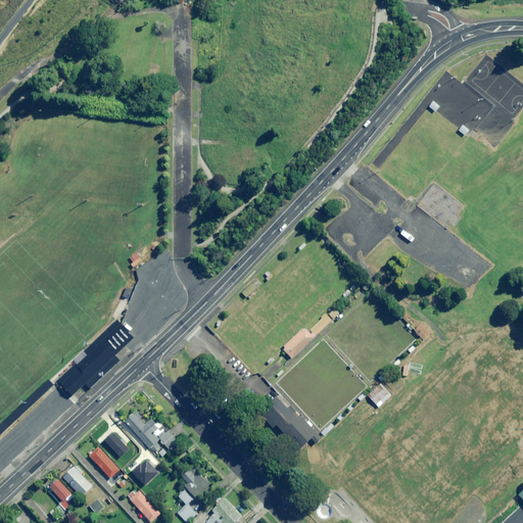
[(134,268),(136,266),(142,262),(136,254),(131,258),(134,263),(131,265),(134,268)]
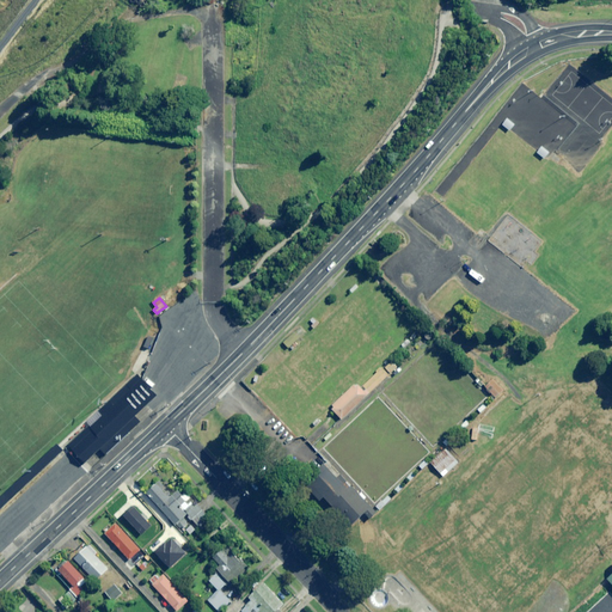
[(398,367),(392,361),(385,367),(391,373),(398,367)]
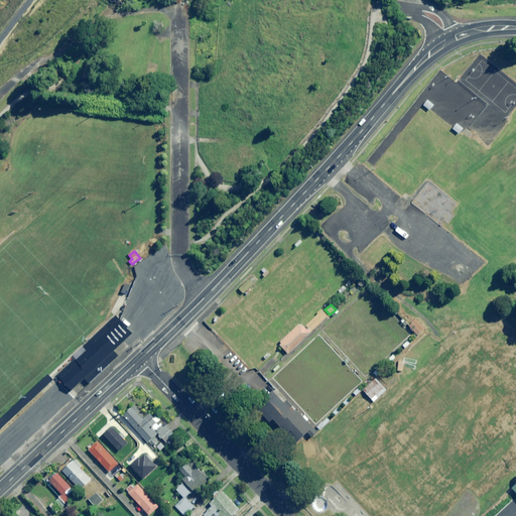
[(275,345),(285,355),(325,317),(319,312),(303,329),(298,324),(275,345)]
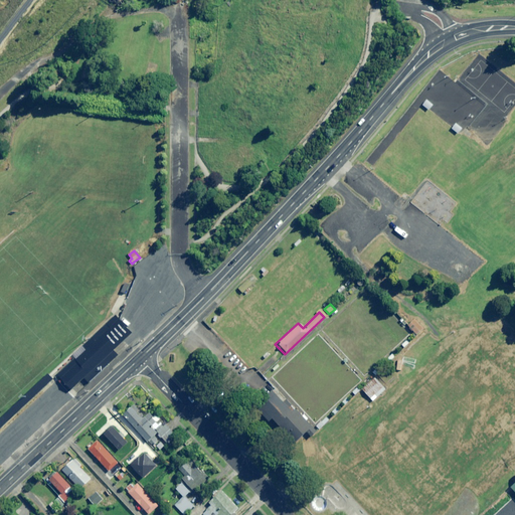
[(387,388),(376,376),(363,390),(373,401),(387,388)]
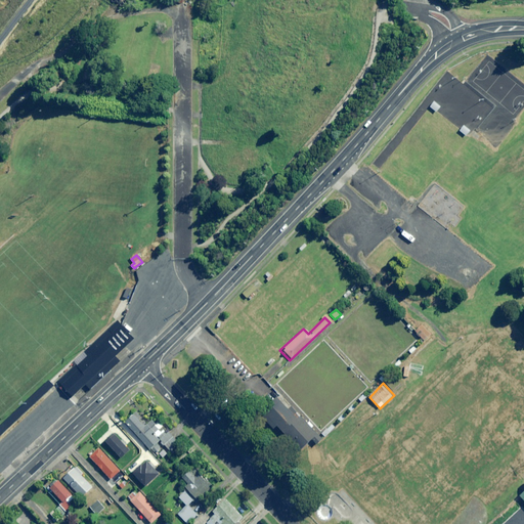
[(313,435),(277,397),(261,412),(297,451),(313,435)]
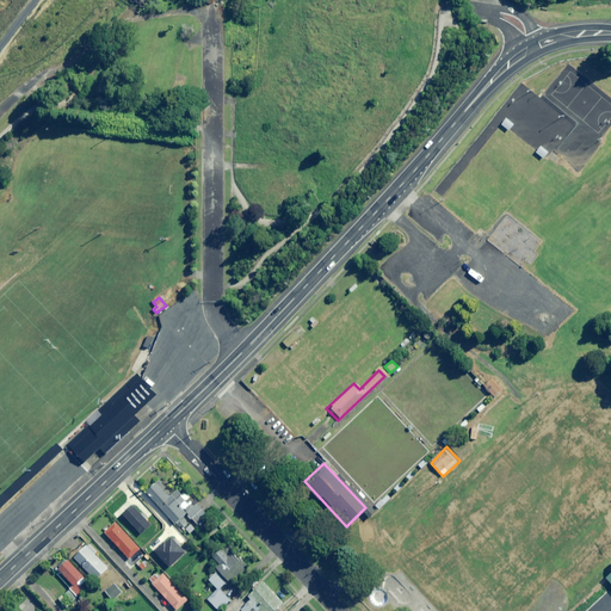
[(191,520),(192,519),(201,529),(211,518),(197,504),(195,506),(191,503),(193,500),(186,492),(183,495),(178,491),(170,498),(156,483),(146,493),(185,534),(187,531),(190,534),(195,529),(184,517),(186,514),(191,520)]
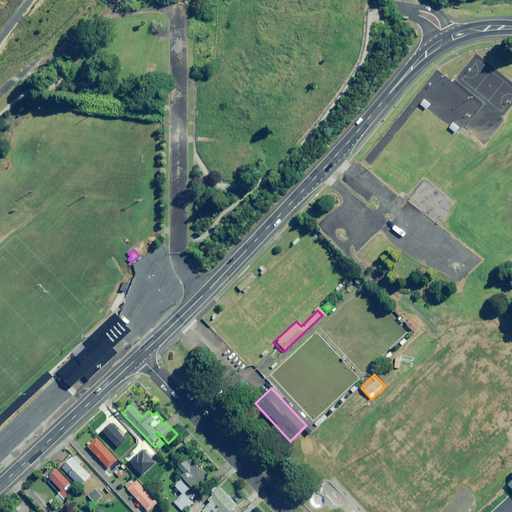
[(117,460),(97,438),(88,446),(109,468),(117,460)]
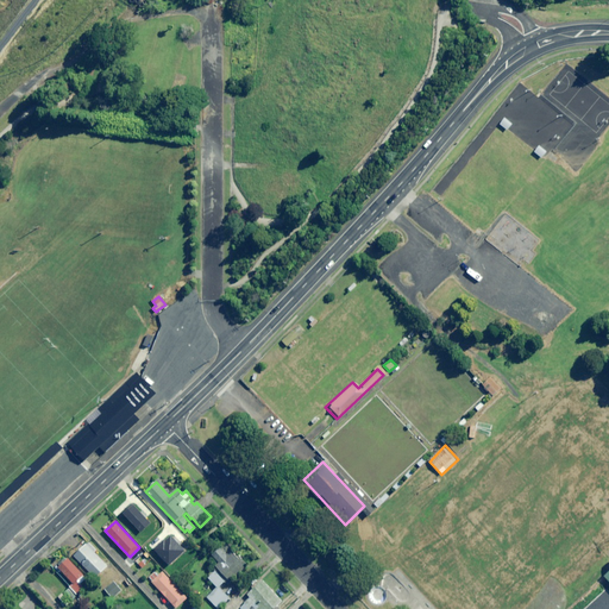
[(95,578),(101,572),(104,575),(106,573),(111,578),(115,573),(107,566),(94,552),(95,550),(88,542),(74,556),(95,578)]
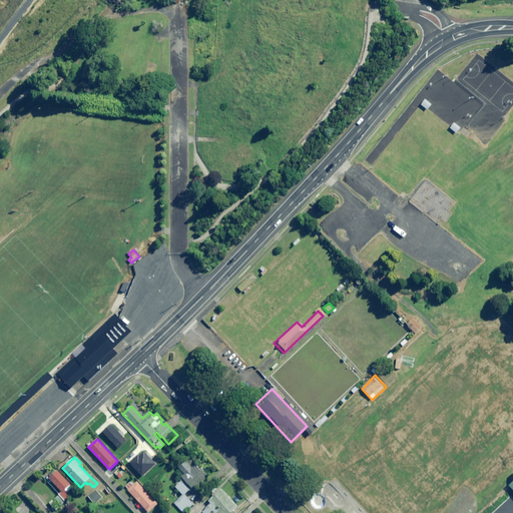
[(191,468),(184,461),(178,467),(185,474),(182,477),(194,490),(208,477),(196,464),(191,468)]
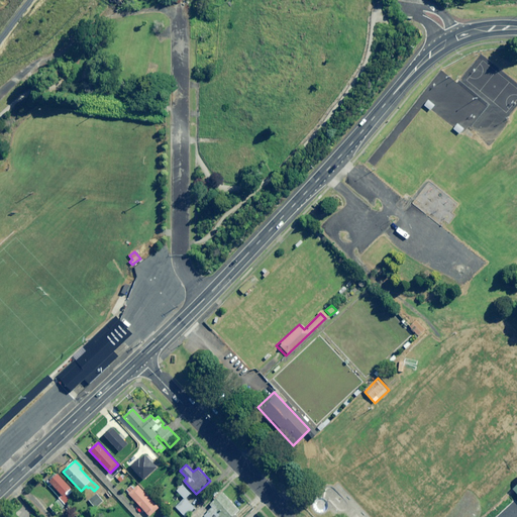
[(74,492),(58,474),(49,482),(62,495),(59,498),(65,504),(70,500),(68,498),(74,492)]
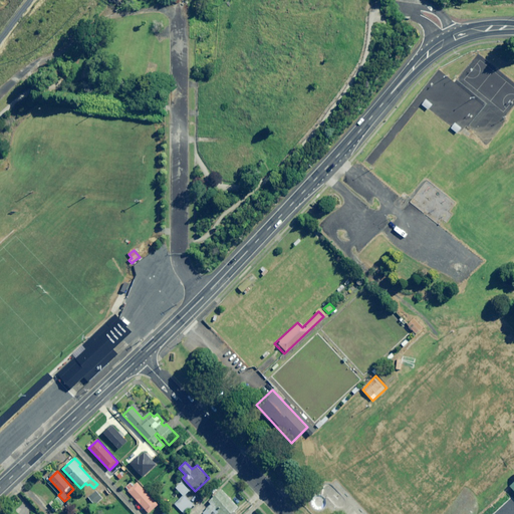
[(158,505),(138,483),(133,487),(130,484),(125,488),(149,513),(158,505)]
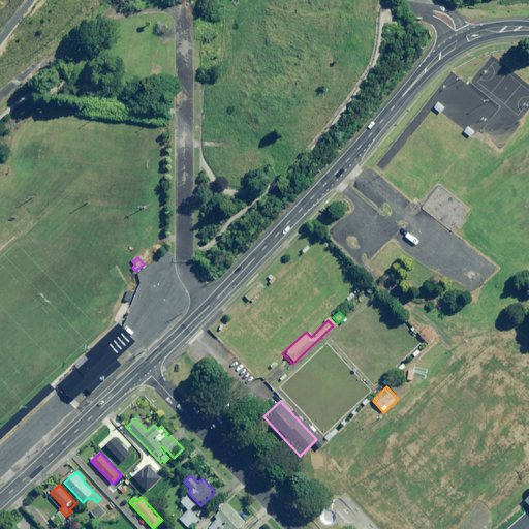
[(194,505),(187,497),(181,502),(189,510),(194,505)]
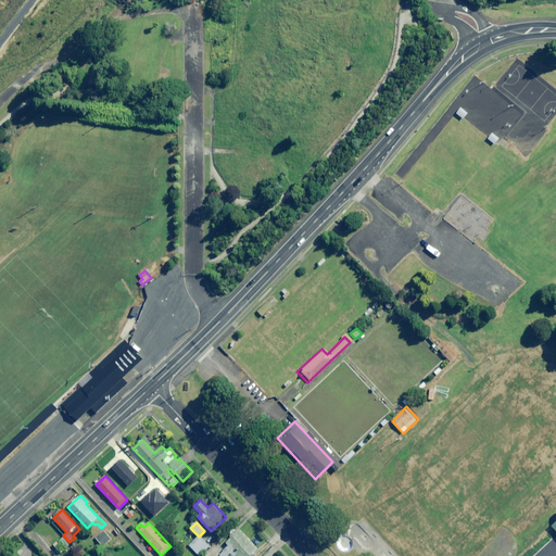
[(251,555),(258,550),(240,530),(227,543),(229,545),(219,555),(251,555)]
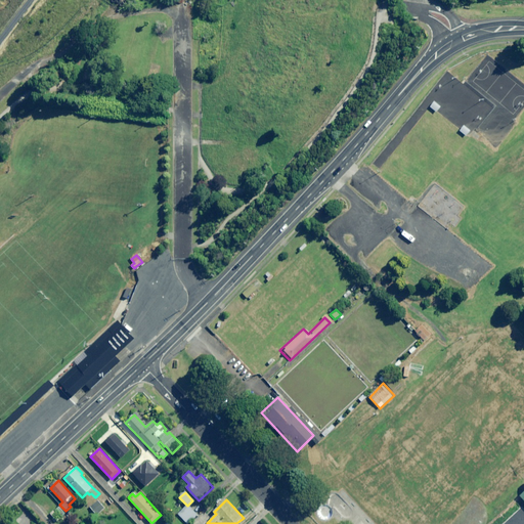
[(66,513),(55,501),(46,510),(56,521),(66,513)]
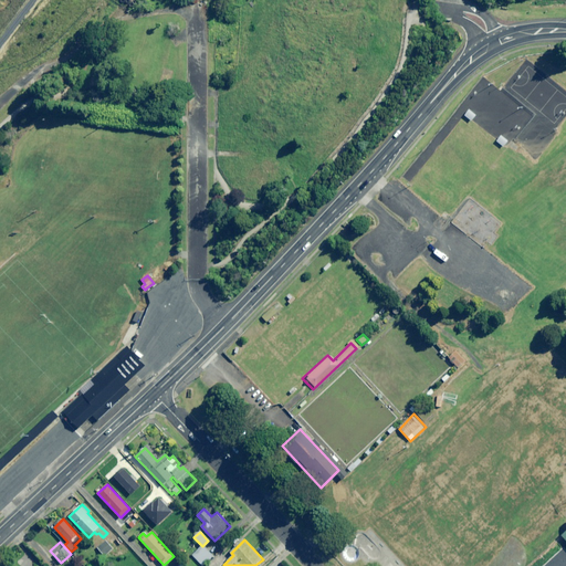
[(202,565),(213,556),(203,546),(194,556),(202,565)]
